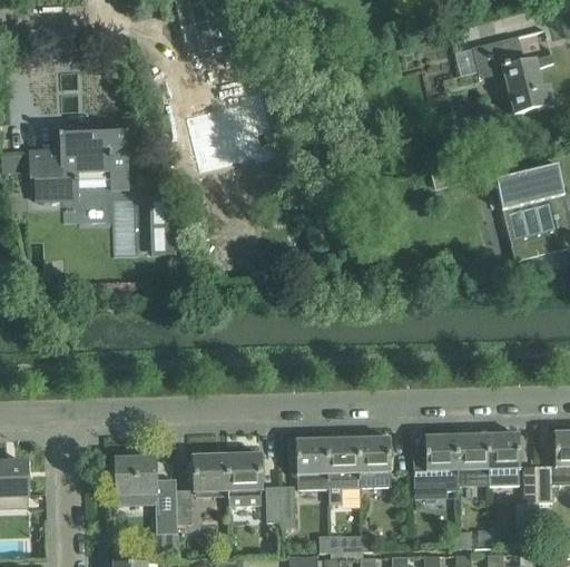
[(523,60),(518,36),(471,47),(478,74),(502,67),(513,114),(553,104),(548,84),(541,85),(537,68),(553,62),(551,54),(523,60)]
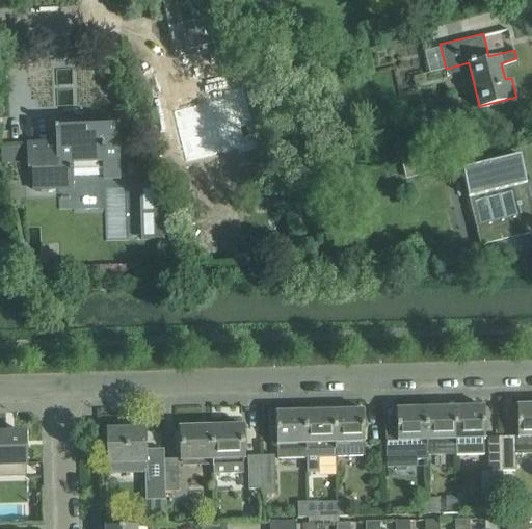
[(176,106),(171,107),(185,159),(217,151),(216,147),(236,141),(238,150),(259,144),(243,83),(222,88),(225,99),(206,103),(205,100),(201,101),(200,96),(175,102),(176,106)]
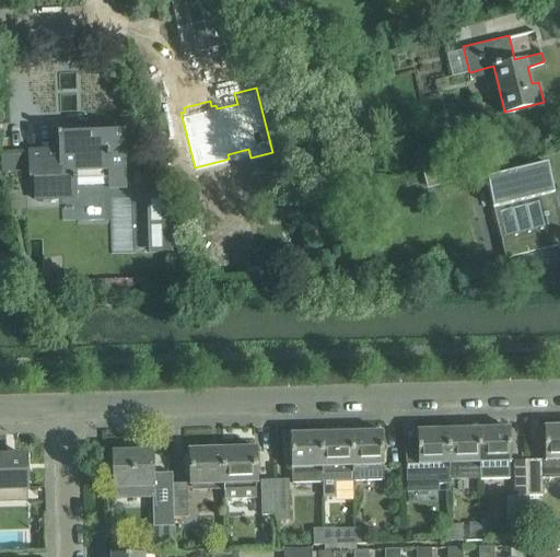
[(77,196),(76,173),(108,172),(109,185),(126,185),(124,128),(57,131),(57,136),(58,136),(59,148),(28,149),(30,175),(30,180),(34,180),(34,197),(77,196)]
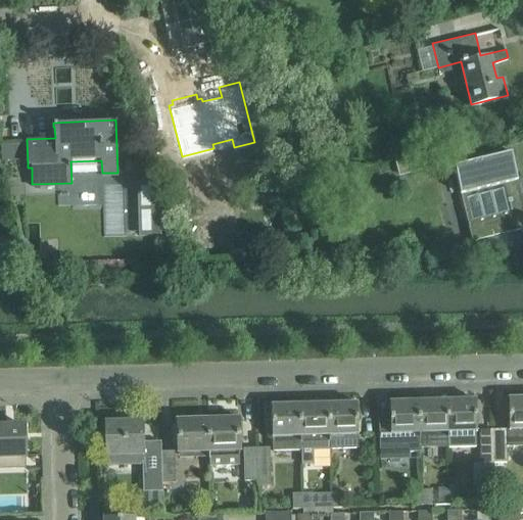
[(522,140),(453,158),(461,192),(464,191),(472,223),(468,224),(472,238),(522,225),(522,140)]
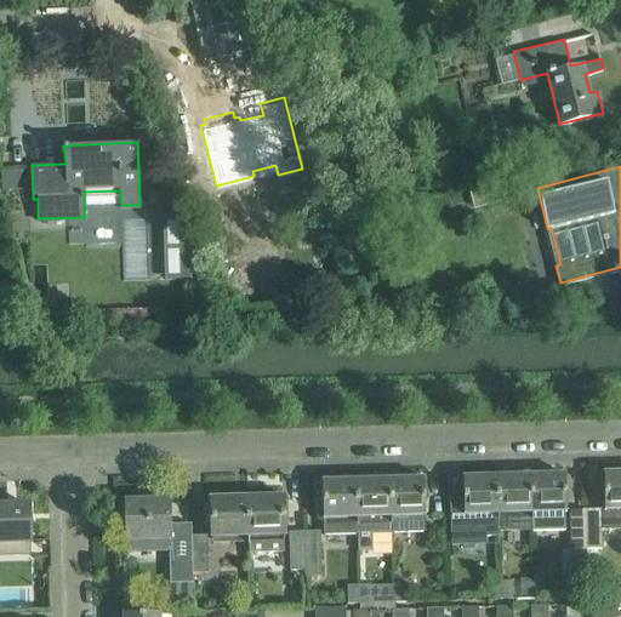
[(1,169),(1,183),(1,188),(3,188),(13,188),(13,169),(1,169)]
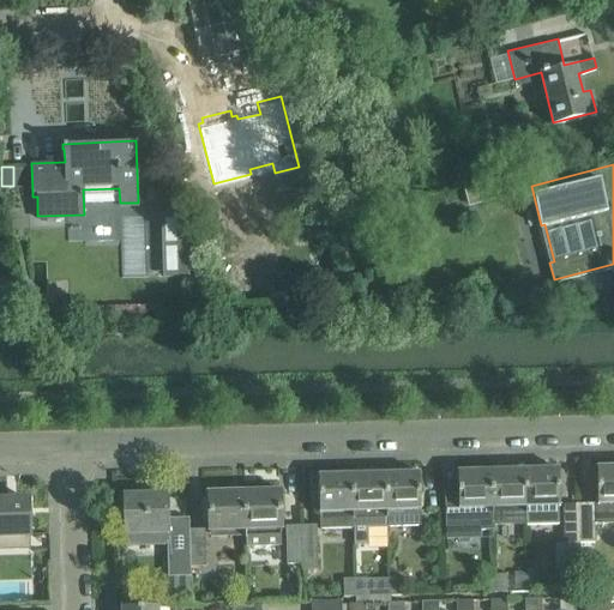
[(181,233),(180,210),(161,211),(161,212),(167,212),(167,213),(173,213),(173,212),(179,211),(181,266),(188,266),(188,272),(190,272),(188,248),(187,248),(186,233),(181,233)]
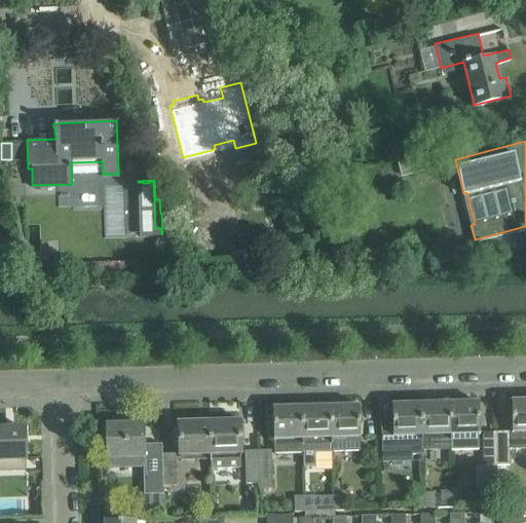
[(495,430),(496,463),(510,462),(509,447),(525,446),(525,398),(511,399),(512,430),(495,430)]
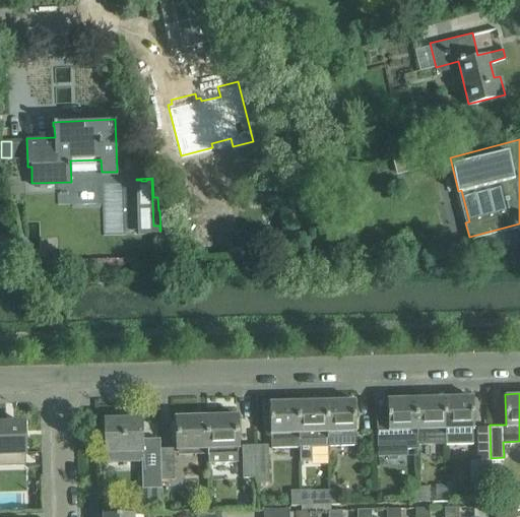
[(416,396),(417,440),(446,440),(445,395),(416,396)]
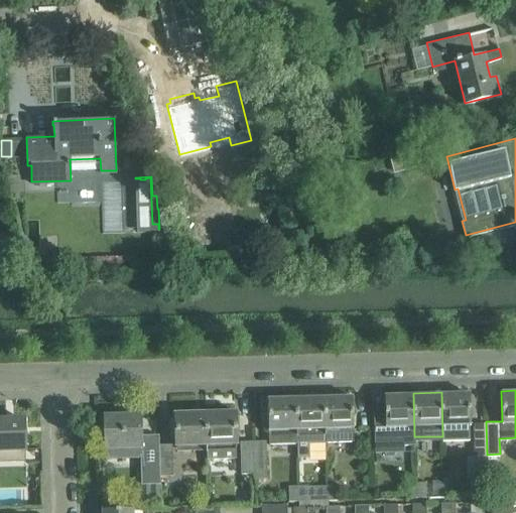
[(441,392),(442,436),(442,438),(470,438),(470,423),(470,392),(441,392)]
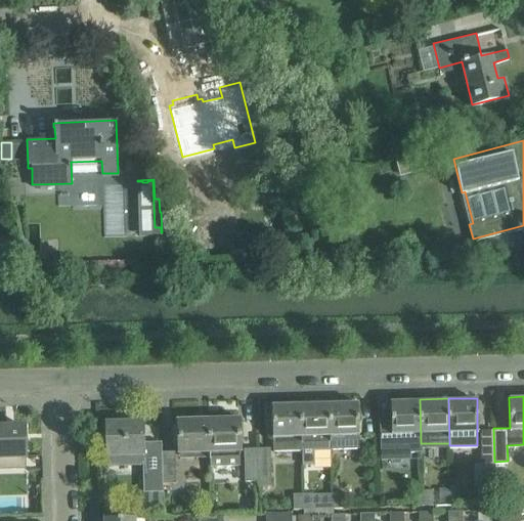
[(391,418),(380,419),(381,453),(381,460),(410,459),(410,451),(421,450),(421,443),(420,399),(390,400),(391,418)]
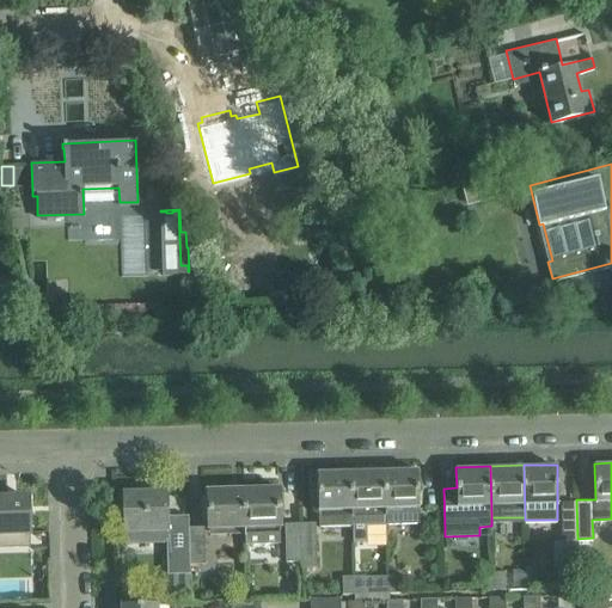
[(384,470),(385,507),(386,522),(420,521),(417,468),(384,470)]
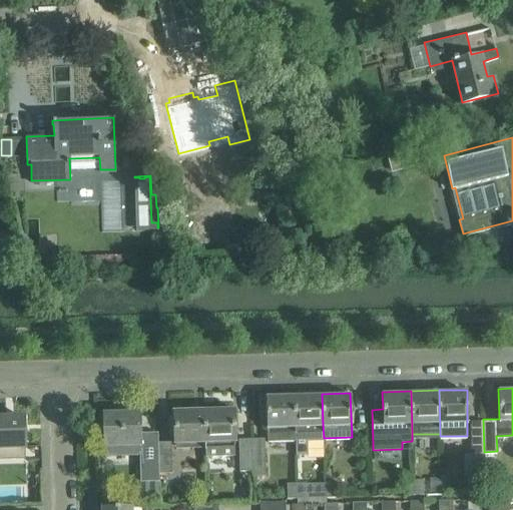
[(322,394),(294,395),(296,439),(296,454),(309,454),(308,439),(324,438),(323,425),(322,394)]
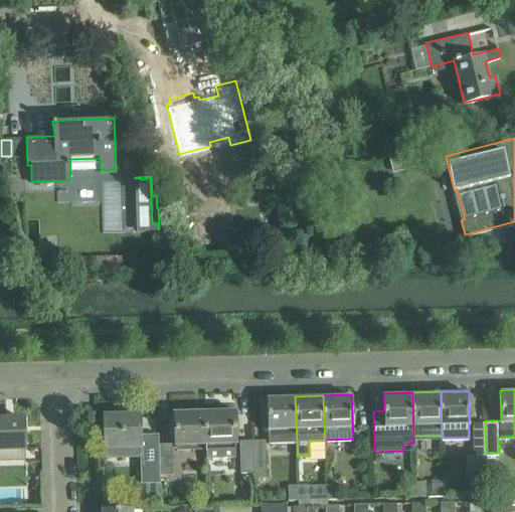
[(297,441),(295,396),(267,396),(268,429),(269,429),(269,442),(297,441)]
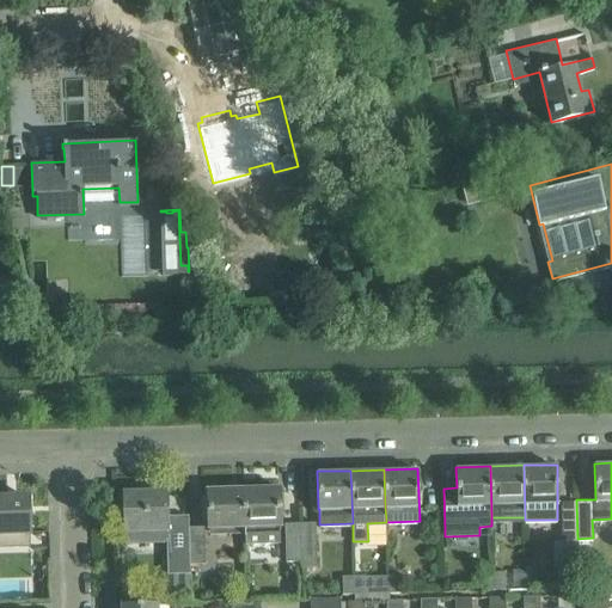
[(244,527),(243,486),(207,487),(208,528),(244,527)]
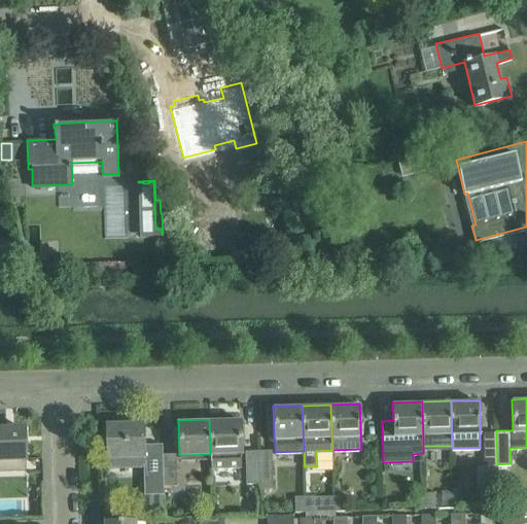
[(240,419),(209,419),(210,454),(210,467),(241,466),(240,453),(241,453),(240,419)]
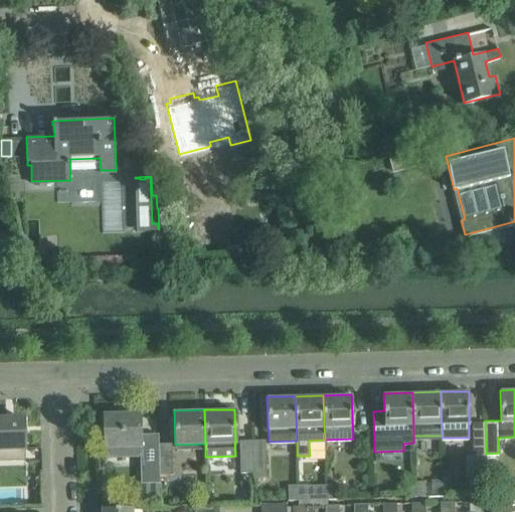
[(159,482),(159,474),(158,442),(158,433),(140,433),(140,411),(104,412),(104,415),(99,415),(99,430),(104,430),(105,447),(122,447),(122,455),(140,455),(140,482),(159,482)]
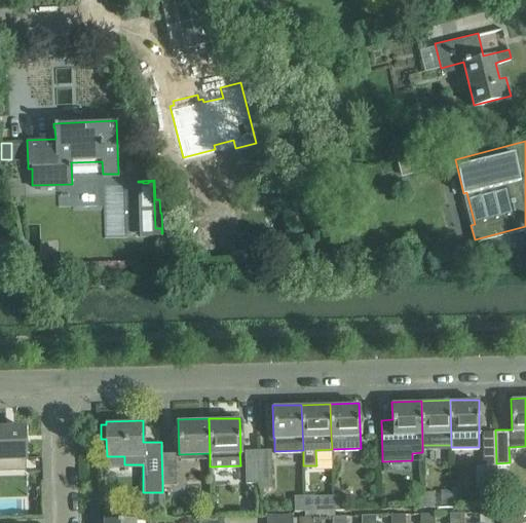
[(0,467),(25,467),(25,461),(24,426),(0,426),(0,467)]
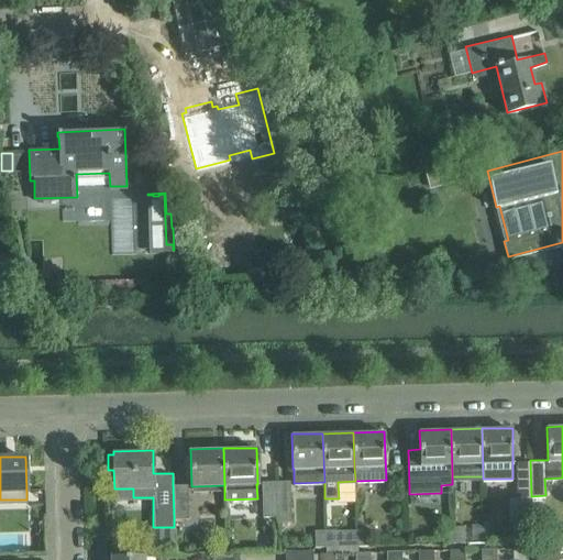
[(517,496),(531,496),(530,460),(516,461),(517,496)]
